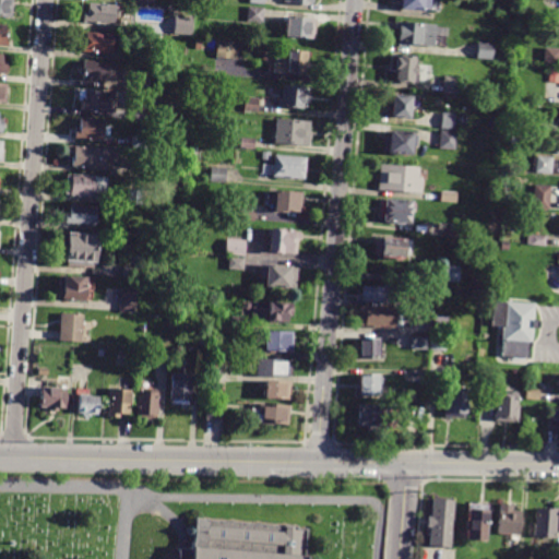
[(10,0),(10,18),(0,16),(0,0),(10,0)]
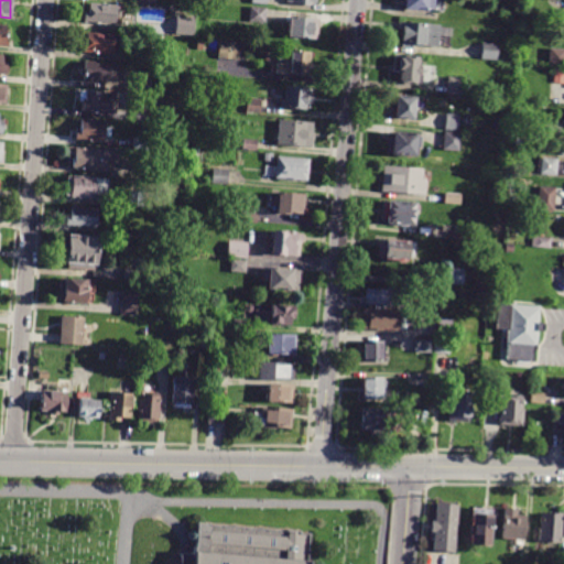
[(426,0),(426,13),(403,11),(403,0),(426,0)]
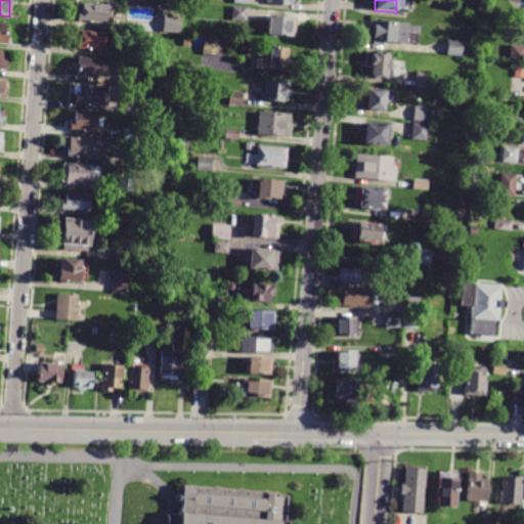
[(105,25),(78,23),(78,13),(82,13),(82,4),(106,5),(105,25)]
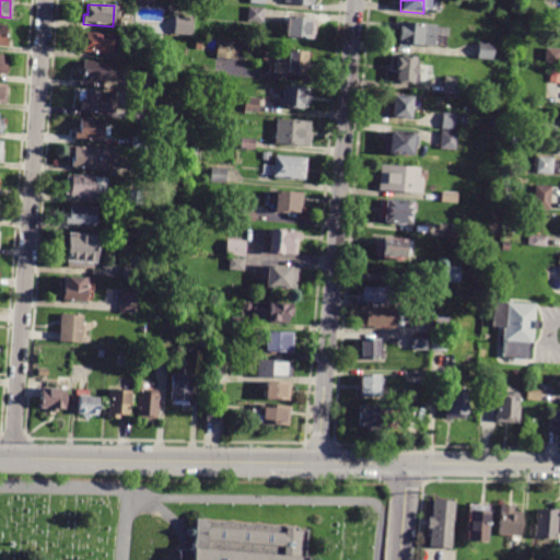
[(263,23),(247,22),(249,6),(264,8),(263,23)]
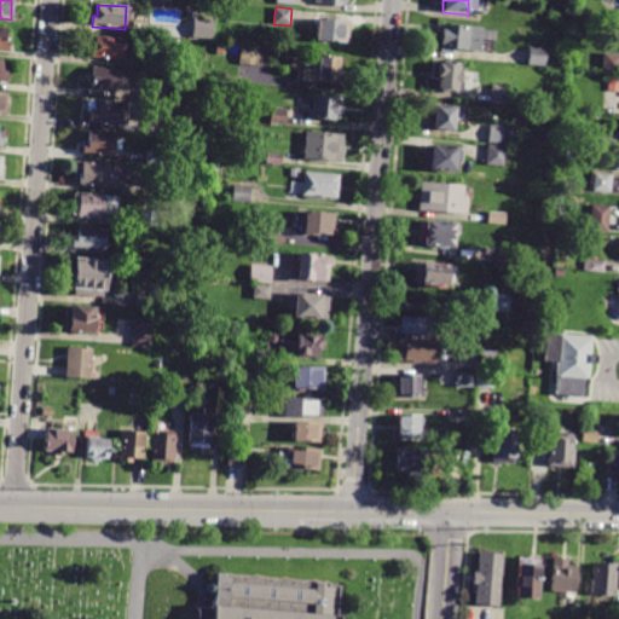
[(618,30),(608,30),(608,13),(618,13),(618,30)]
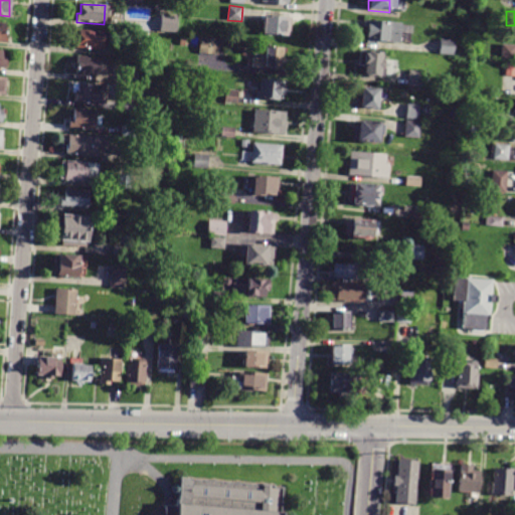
[(160,17),(161,15),(177,16),(176,32),(160,31),(160,17)]
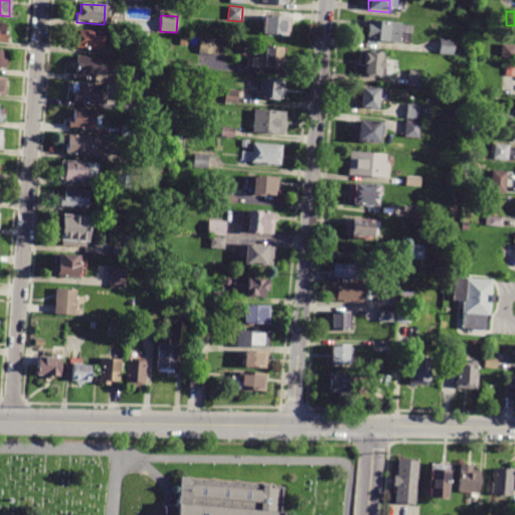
[(263,35),(265,17),(290,19),(289,37),(263,35)]
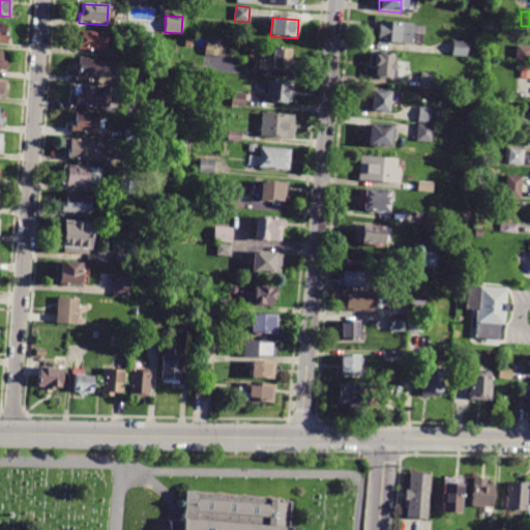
[(411,45),(398,43),(398,46),(387,45),(387,47),(376,46),(377,29),(374,29),(375,21),(412,23),(412,26),(424,26),(423,35),(411,34),(411,45)]
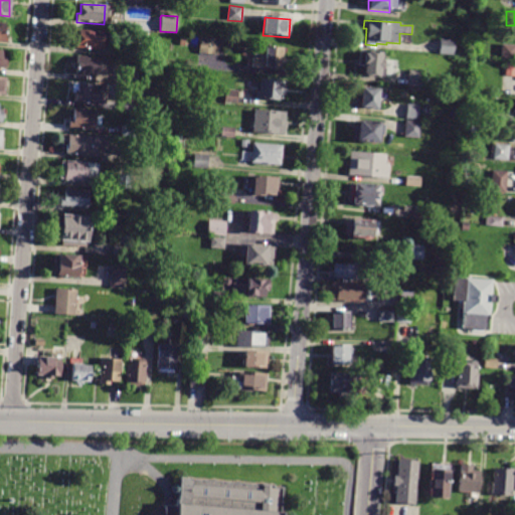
[(7,43),(0,42),(0,22),(6,23),(5,36),(8,36),(7,43)]
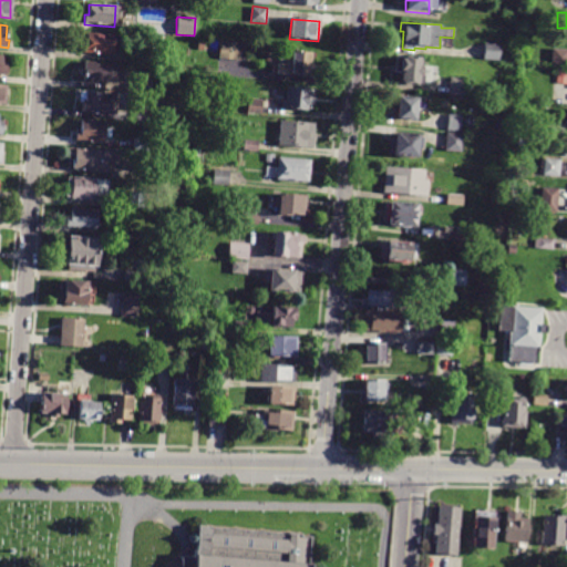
[(113,53),(113,55),(82,53),(83,43),(86,43),(86,32),(114,34),(113,53)]
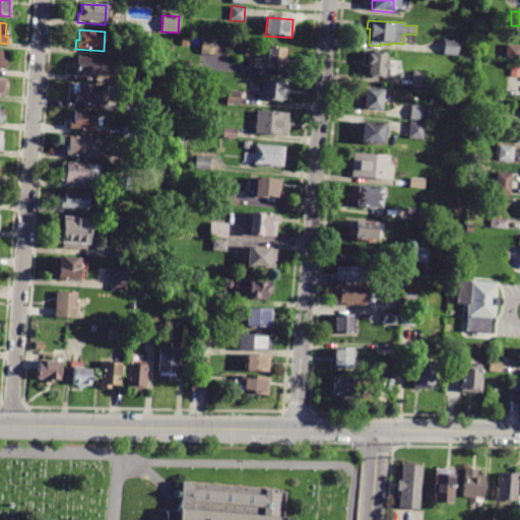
[(201,54),(202,39),(222,41),(220,56),(201,54)]
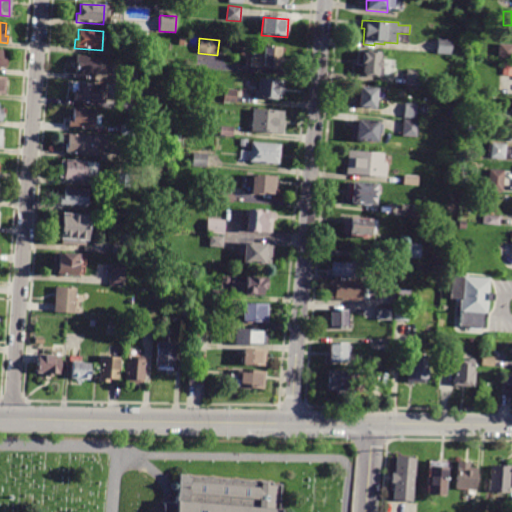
[(436,41),(436,39),(452,39),(451,54),(436,54),(436,41)]
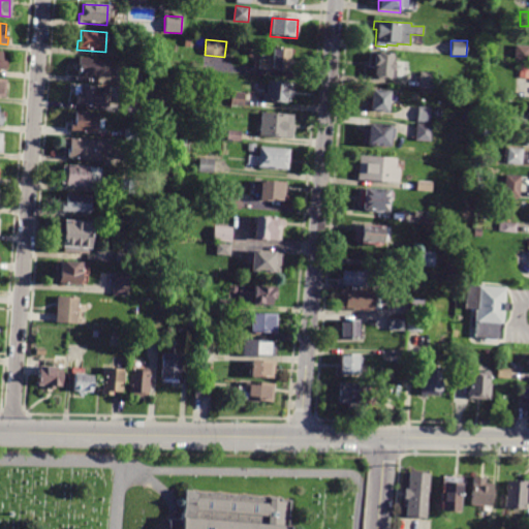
[(528,61),(514,61),(515,45),(528,45),(528,61)]
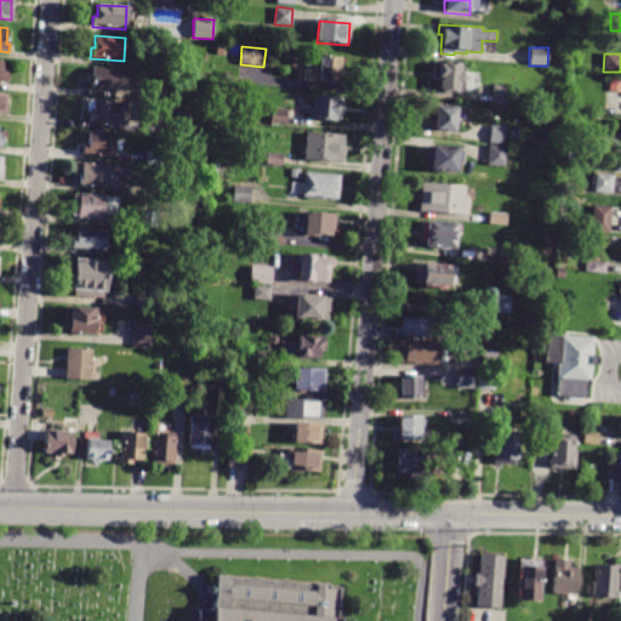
[(341,83),(318,83),(319,57),(342,58),(341,83)]
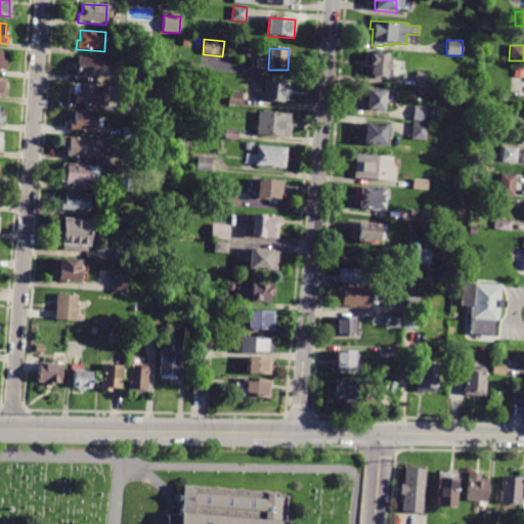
[(367,77),(368,67),(364,67),(365,52),(389,53),(388,60),(391,60),(390,69),(388,68),(388,78),(367,77)]
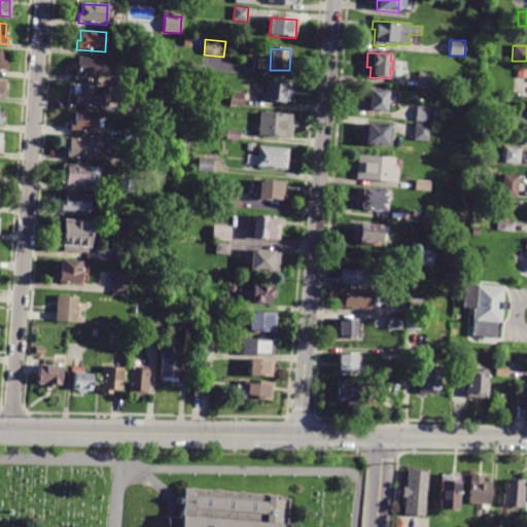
[(105,78),(77,76),(78,58),(106,60),(105,78)]
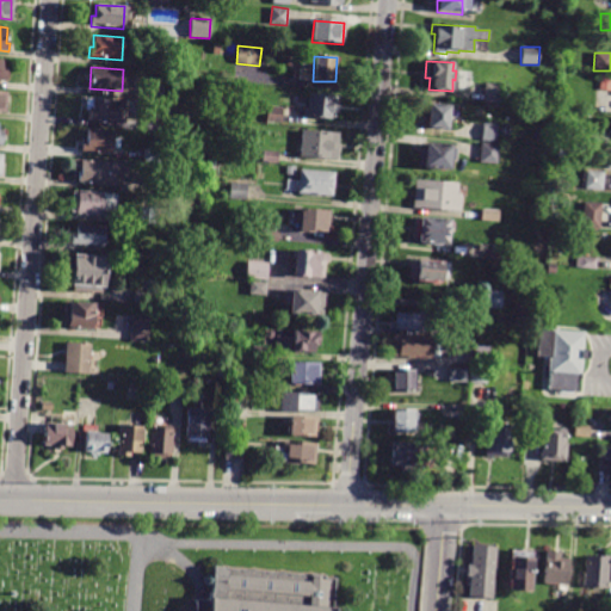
[(610,91),(598,90),(600,73),(610,74),(610,91)]
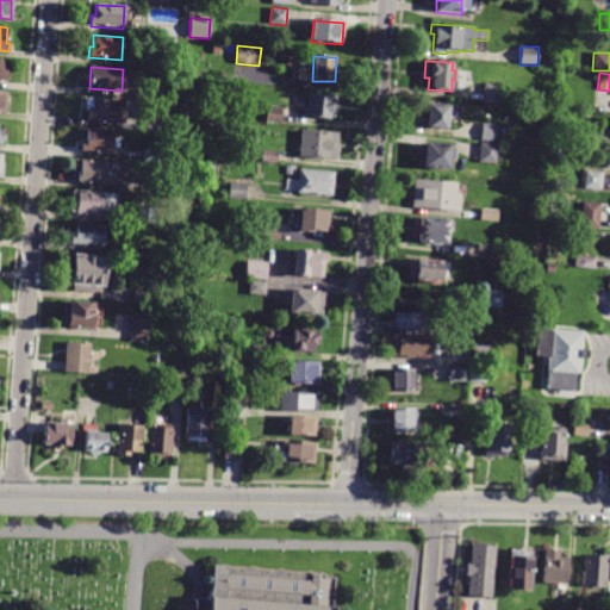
[(483,85),(483,83),(502,85),(500,101),(483,101),(483,85)]
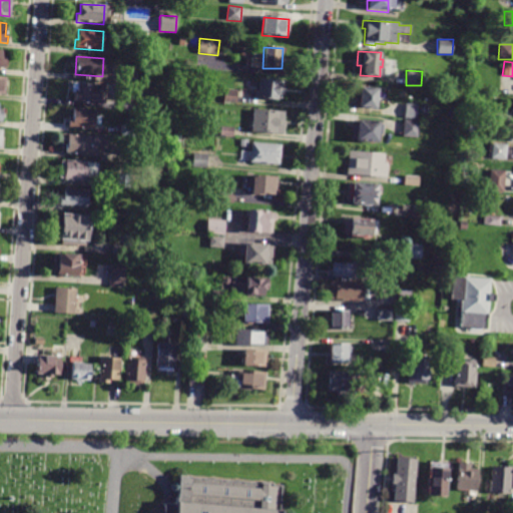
[(258,78),(280,79),(280,85),(284,85),(284,94),(278,93),(278,98),(254,97),(254,89),(258,89),(258,78)]
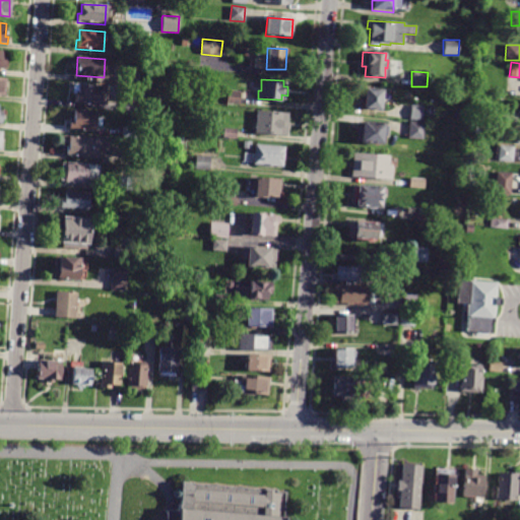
[(75,104),(76,92),(77,92),(78,84),(108,86),(107,106),(75,104)]
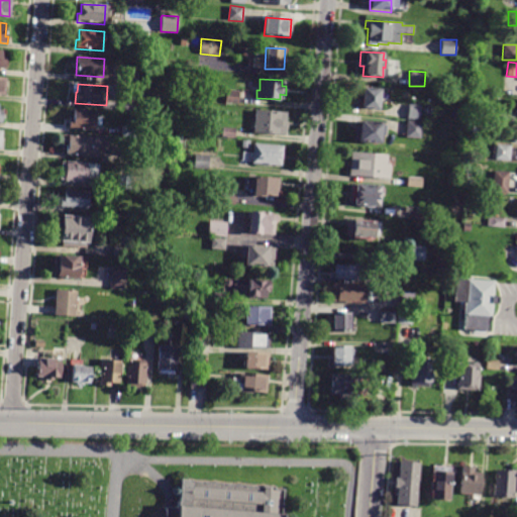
[(379,110),(354,108),(355,98),(362,98),(363,87),(381,89),(379,110)]
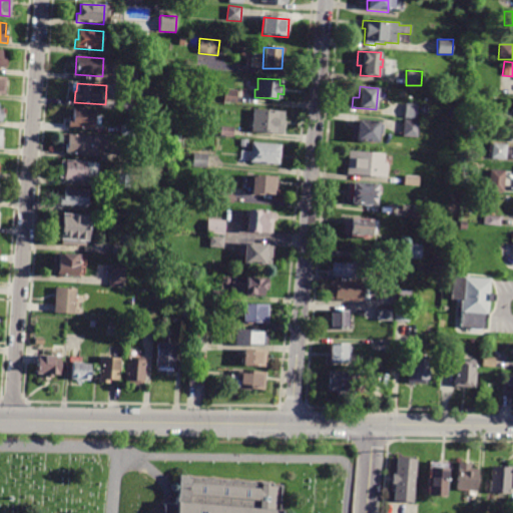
[(237,90),(236,101),(225,101),(225,90),(237,90)]
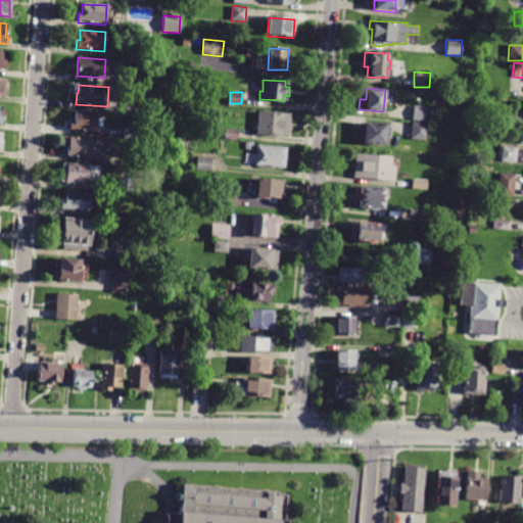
[(156,110),(145,109),(146,102),(157,103),(156,110)]
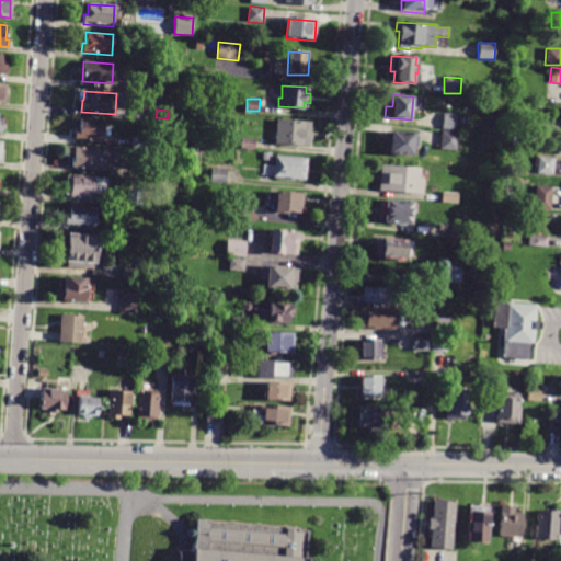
[(443,114),(443,112),(457,114),(456,129),(442,128),(443,114)]
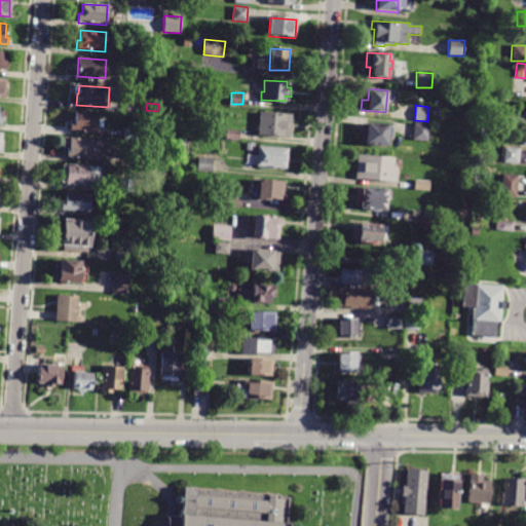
[(96,132),(70,129),(70,120),(74,120),(74,111),(97,112),(96,132)]
